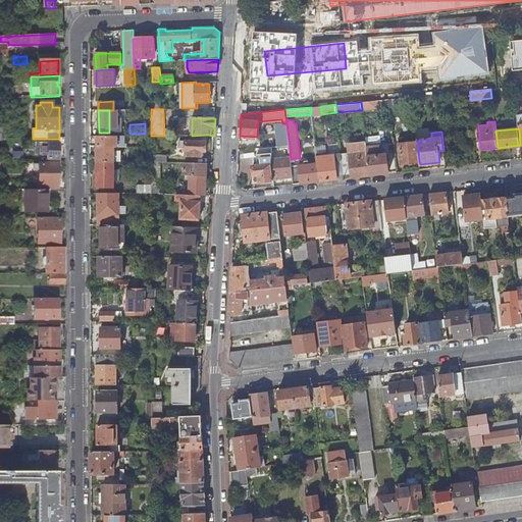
[(186,155),(202,155),(202,152),(205,152),(205,142),(207,142),(207,135),(192,136),(192,141),(186,141),(186,155)]
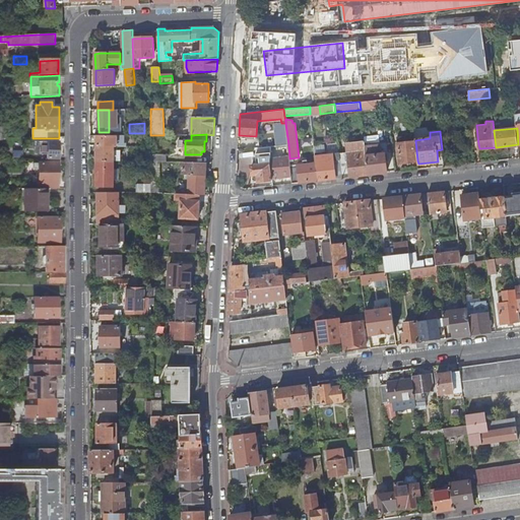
[(98,161),(114,161),(115,147),(122,147),(122,136),(98,136),(98,161)]
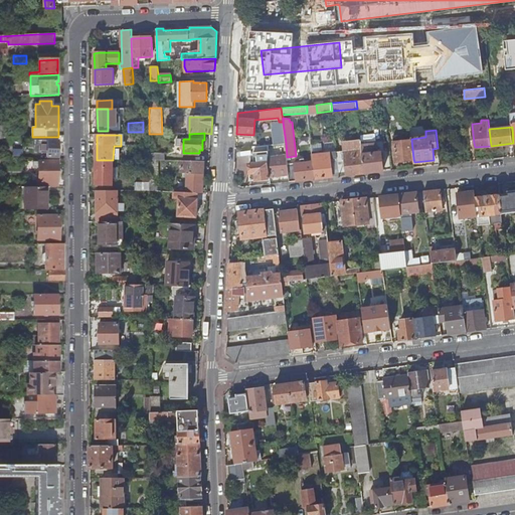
[(58,157),(58,140),(42,141),(43,153),(47,153),(48,157),(58,157)]
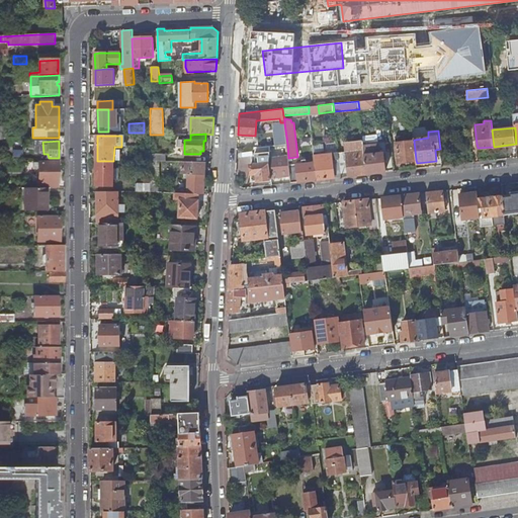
[(342,177),(367,174),(364,155),(363,146),(363,141),(351,143),(353,158),(347,158),(346,151),(339,152),(342,177)]
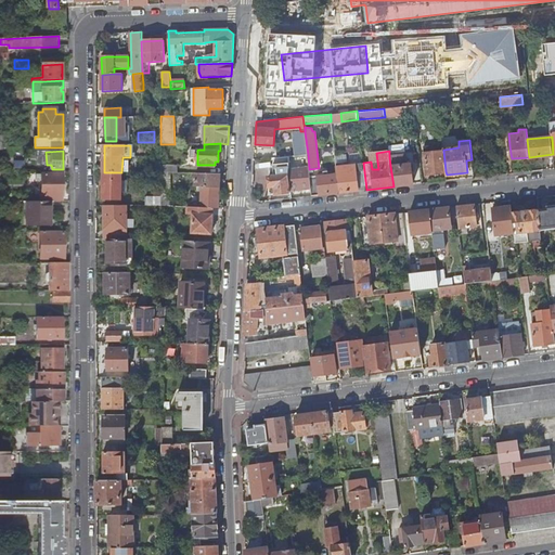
[(446,171),(443,151),(425,153),(427,173),(446,171)]
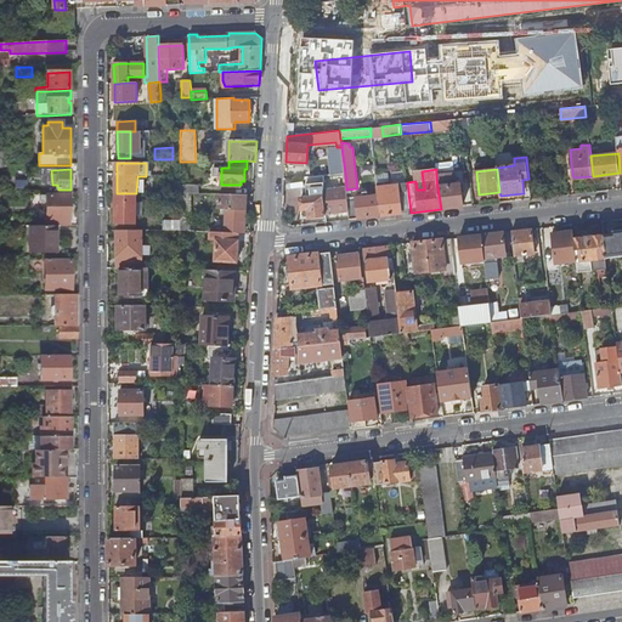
[(441,209),(463,207),(461,184),(454,184),(453,173),(436,175),(437,186),(441,209)]
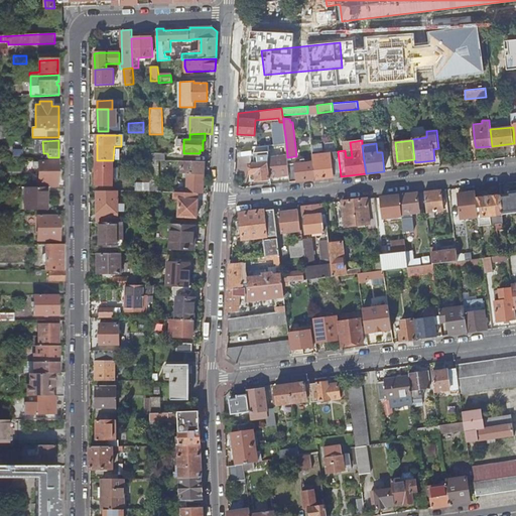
[(269,154),(269,145),(258,146),(259,154),(269,154)]
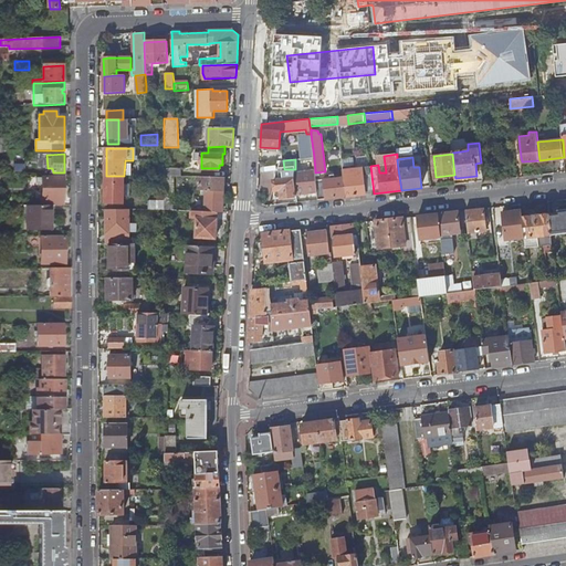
[(374,194),(370,166),(343,169),(344,177),(346,197),(374,194)]
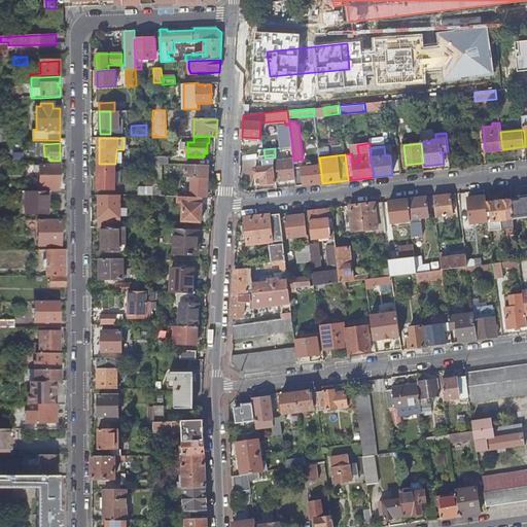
[(293,161),(293,160),(274,161),(274,166),(276,181),(295,178),(294,168),(293,161)]
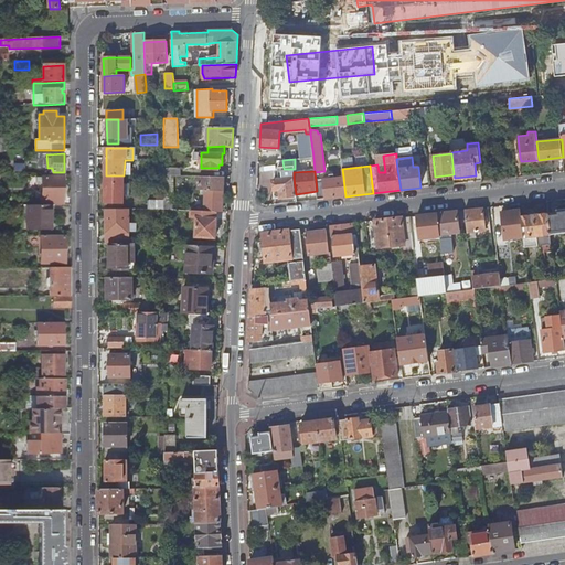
[(124,176),(106,176),(106,203),(124,203),(124,179),(134,179),(134,176),(124,176)]
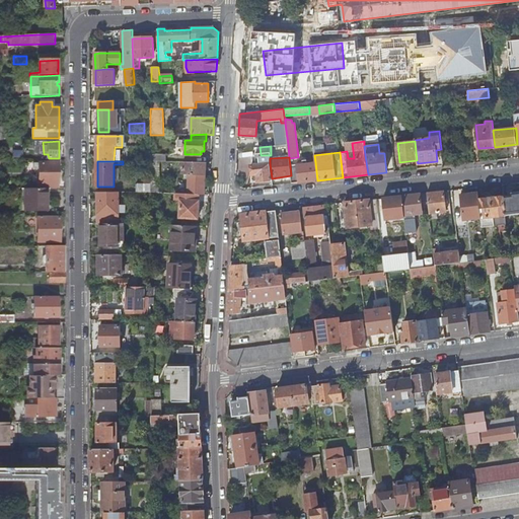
[(151,193),(159,193),(160,161),(151,161),(151,162),(151,184),(151,193)]
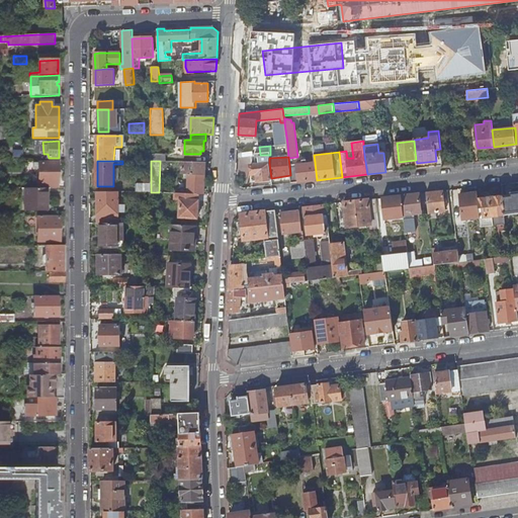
[(188,193),(198,193),(204,194),(205,162),(182,161),(182,174),(189,174),(188,193)]
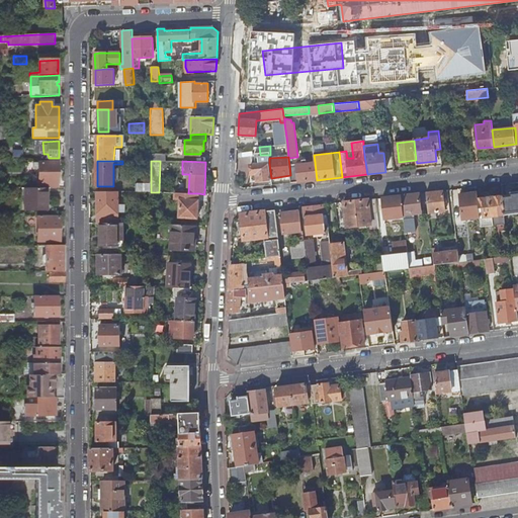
[(317,180),(315,162),(289,165),(290,175),(291,182),(317,180)]
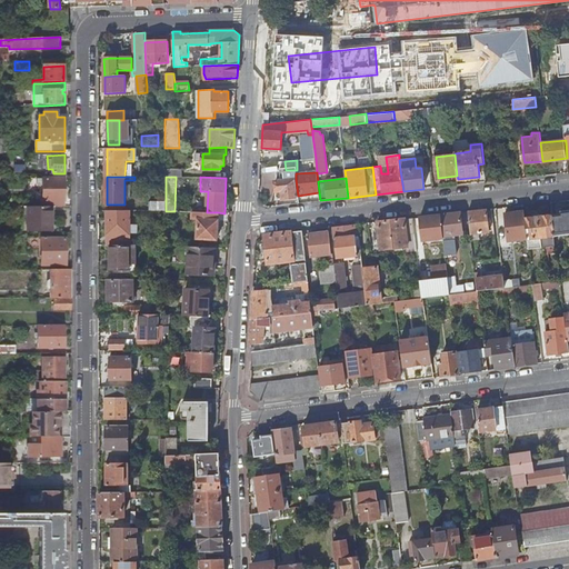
[(43,207),(51,206),(65,207),(65,179),(43,179),(43,186),(43,207)]
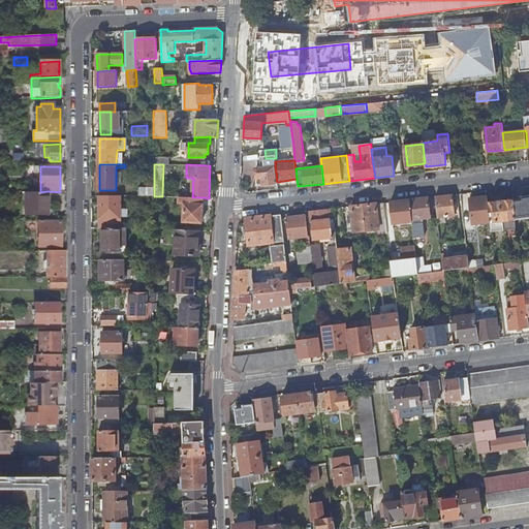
[(277,182),(275,166),(256,168),(257,178),(258,178),(259,185),(277,183),(277,182)]
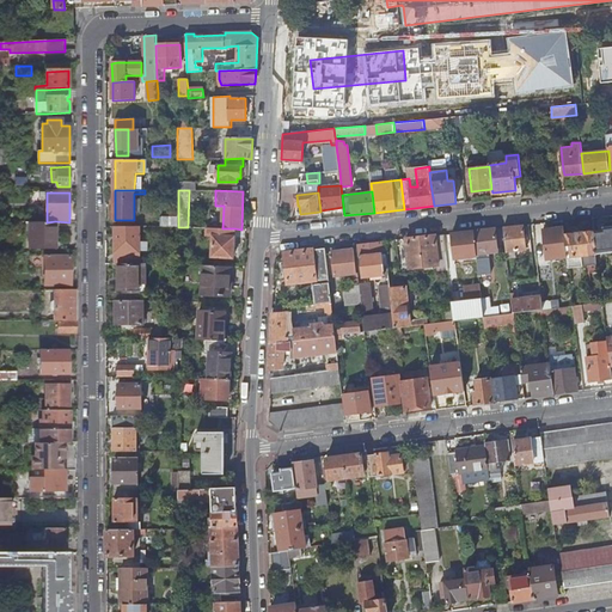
[(29,249),(55,249),(55,221),(47,222),(44,222),(34,222),(29,222),(29,249)]
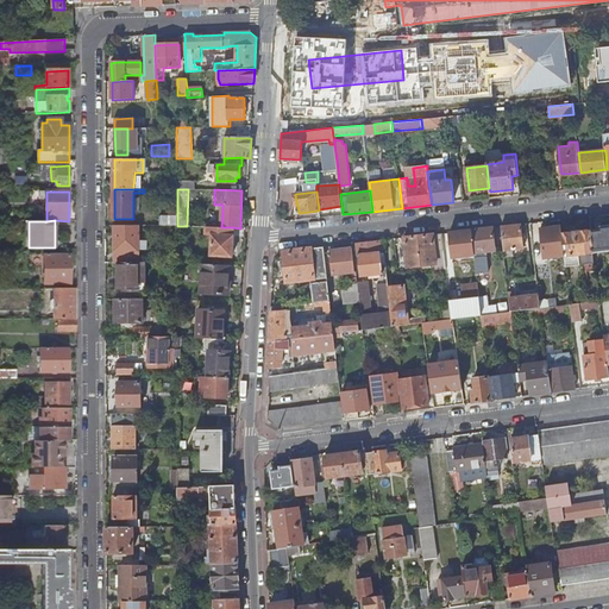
[(522,234),(521,224),(501,226),(503,250),(523,248),(522,238),(522,234)]
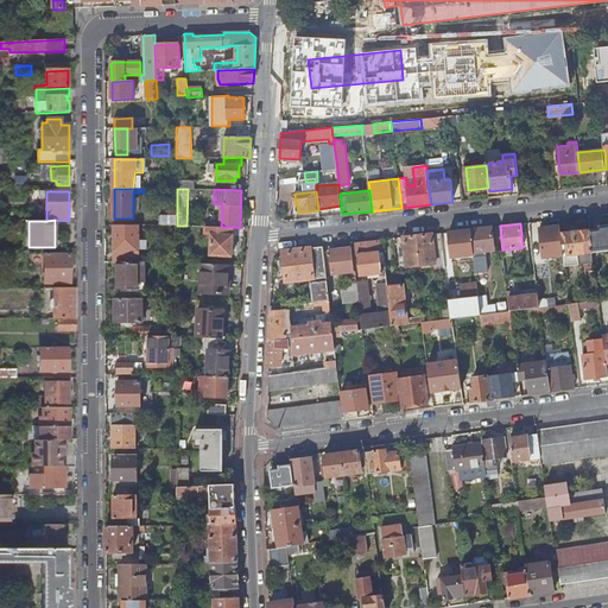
[(607,249),(607,225),(599,226),(599,229),(590,229),(593,252),(607,249)]
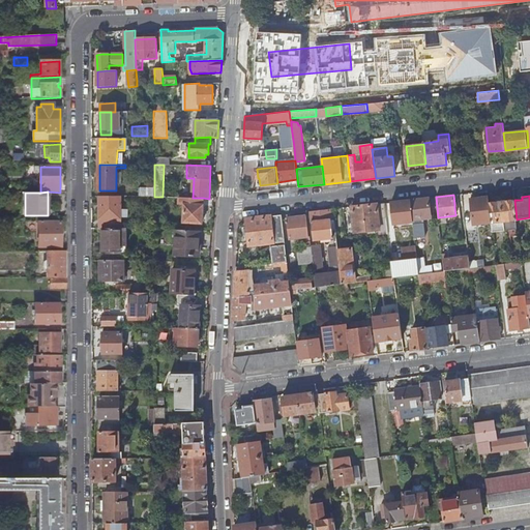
[(102,229),(121,229),(121,197),(100,197),(100,229),(102,229)]
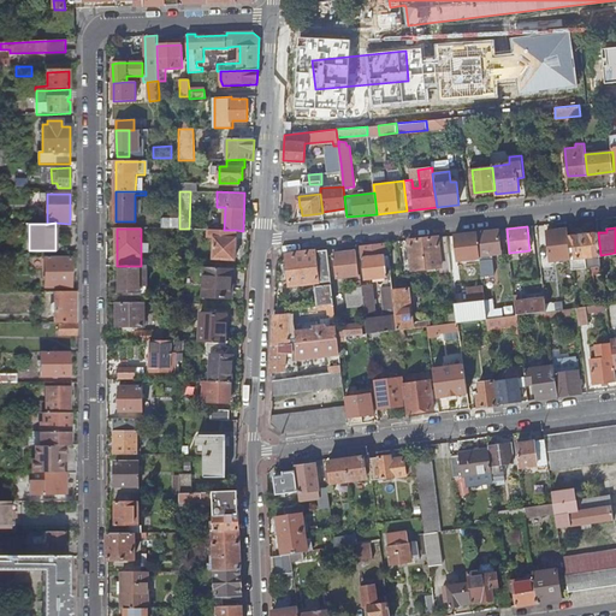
[(568,236),(567,229),(546,231),(550,261),(570,259),(568,236)]
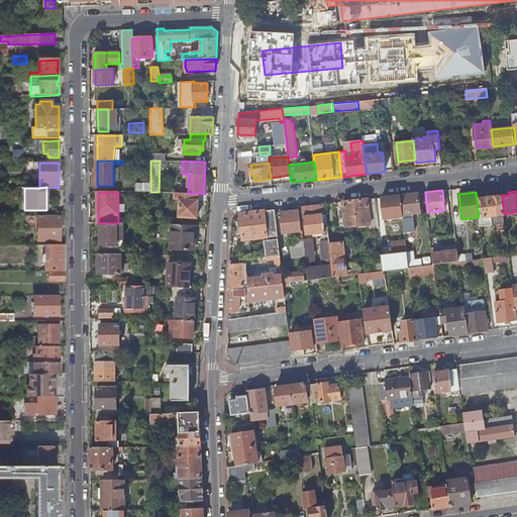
[(180,216),(197,218),(199,200),(198,200),(198,193),(188,193),(176,193),(175,198),(181,199),(180,216)]
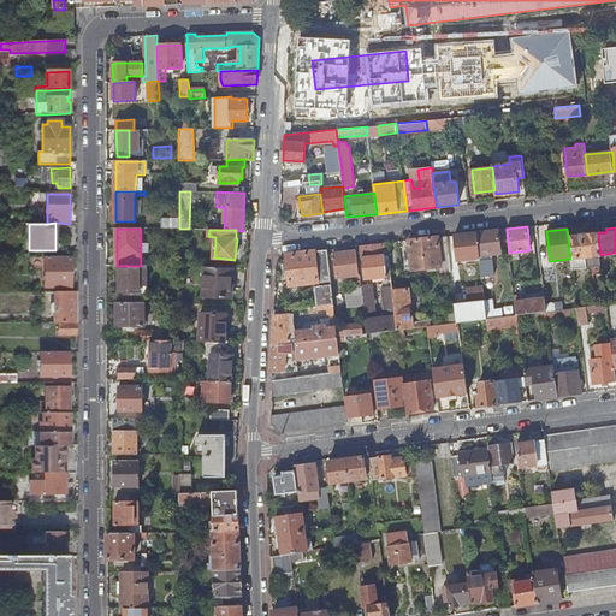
[(501,253),(498,230),(477,232),(479,258),(479,261),(490,260),(489,254),(501,253)]
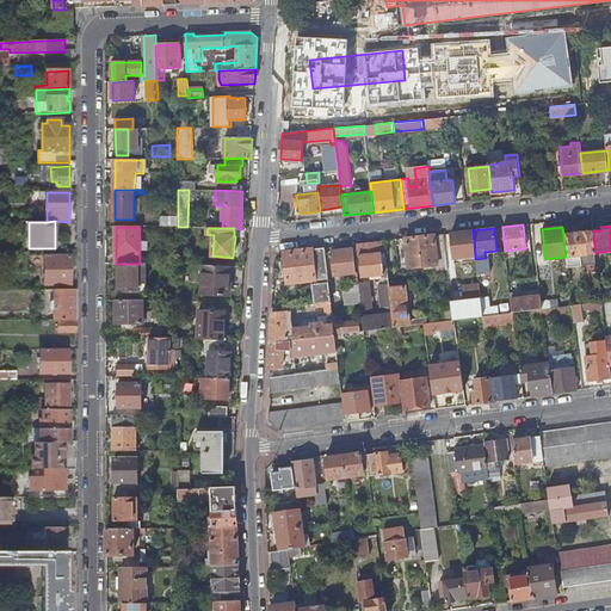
[(475,255),(473,230),(450,233),(454,258),(475,255)]
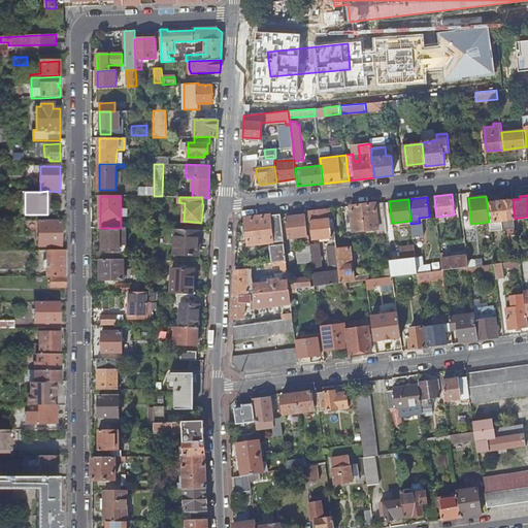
[(502,220),(503,220),(504,229),(516,228),(515,219),(513,199),(500,201),(502,220)]
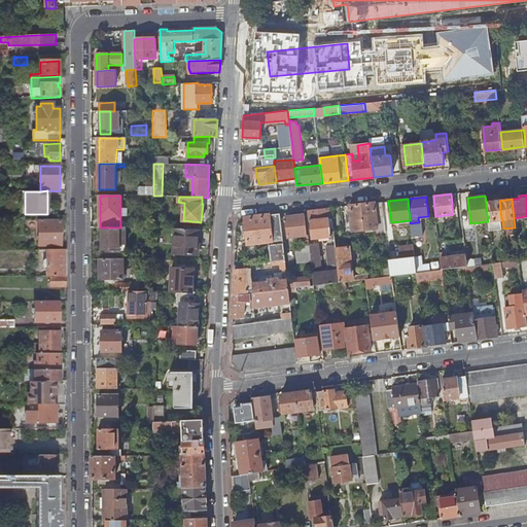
[(499,201),(498,201),(486,202),(488,221),(489,230),(501,229),(502,229),(501,219),(499,201)]
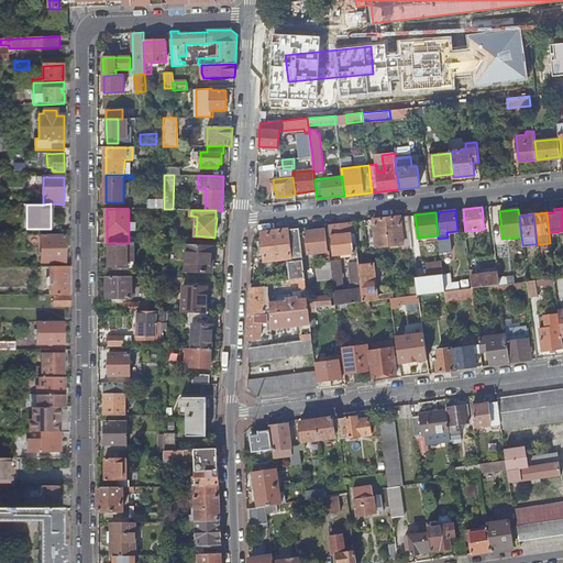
[(409,232),(408,216),(374,219),(377,246),(403,243),(401,232),(409,232)]
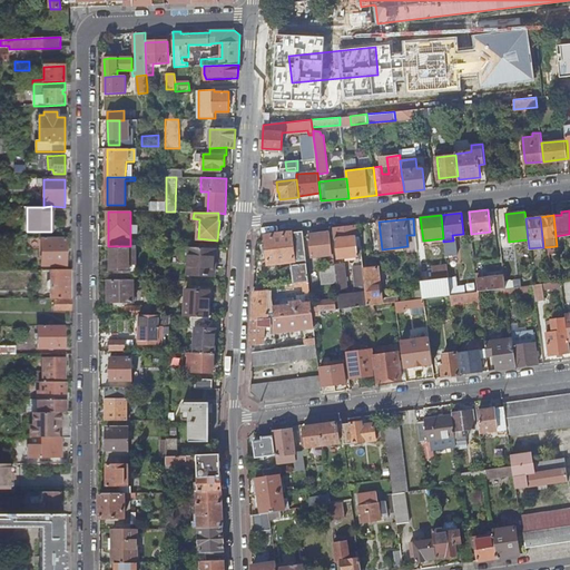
[(353,262),(353,266),(363,265),(359,224),(355,225),(359,255),(360,262),(353,262)]
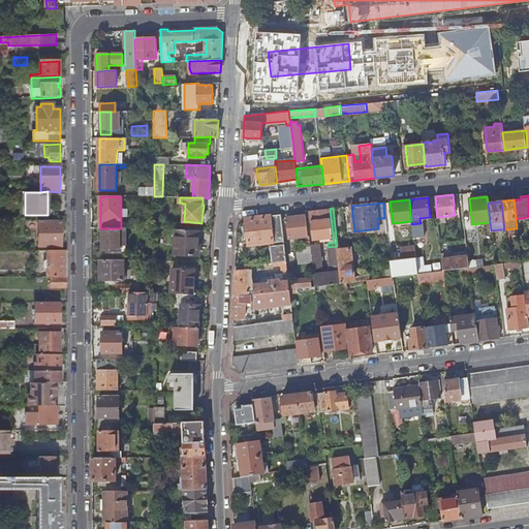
[(333,237),(330,209),(309,211),(313,239),(333,237)]
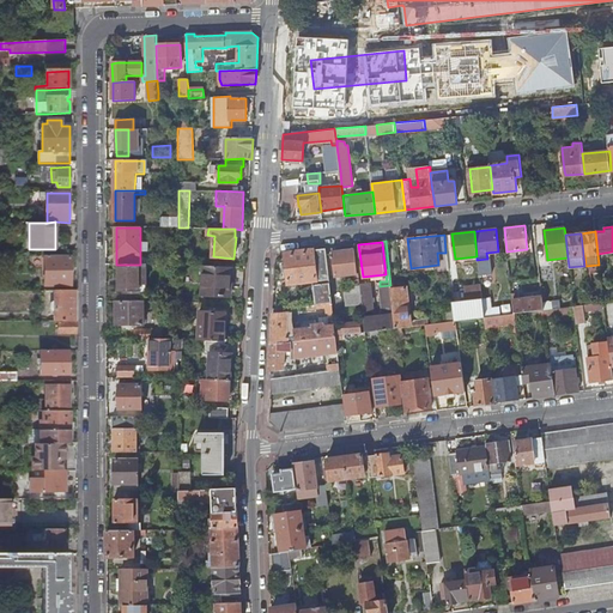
[(332,302),(326,248),(285,253),(289,284),(313,281),(315,302),(309,303),(310,305),(332,302)]
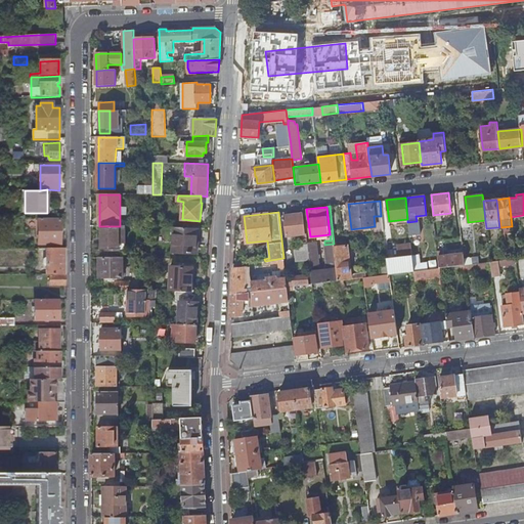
[(309,260),(307,243),(306,234),(305,234),(303,213),(284,215),(286,236),(303,234),(304,245),(295,246),(297,261),(309,260)]
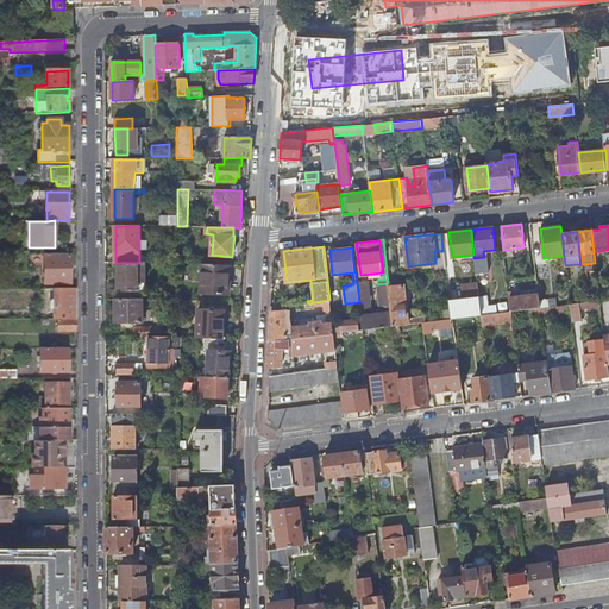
[(45,284),(70,284),(70,256),(45,255),(45,284)]
